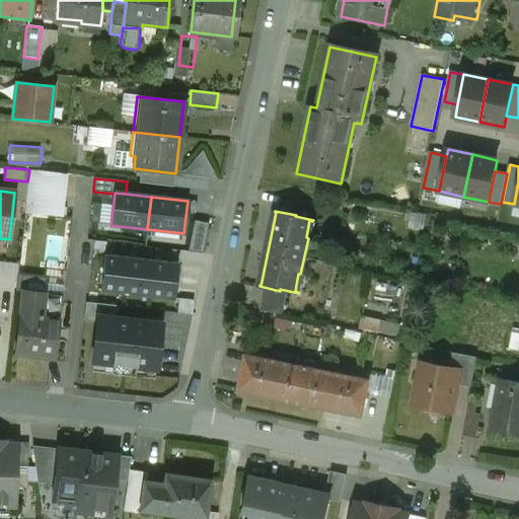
[(209,224),(194,221),(188,251),(202,253),(209,224)]
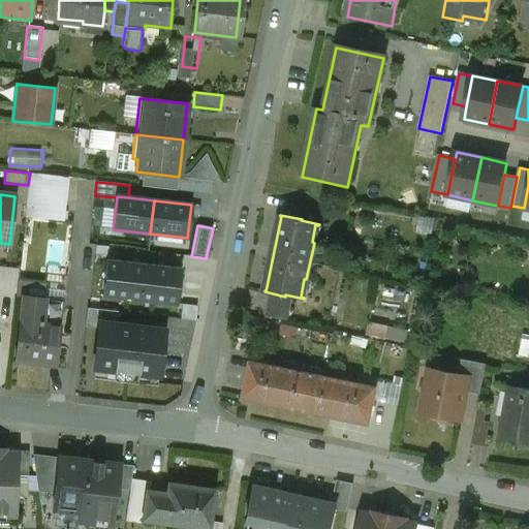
[(182,269),(106,260),(102,297),(177,306),(182,269)]
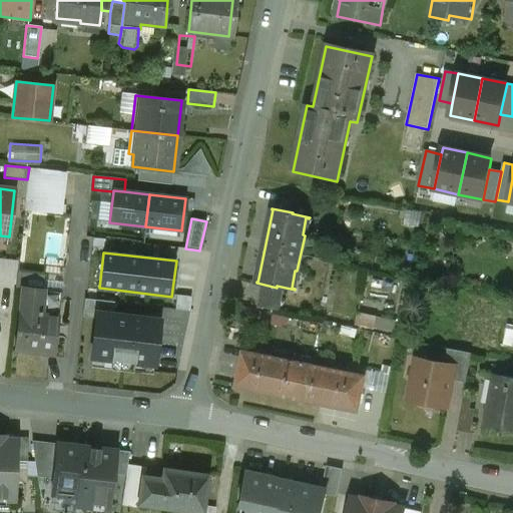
[(18,262),(0,259),(0,283),(15,285),(18,262)]
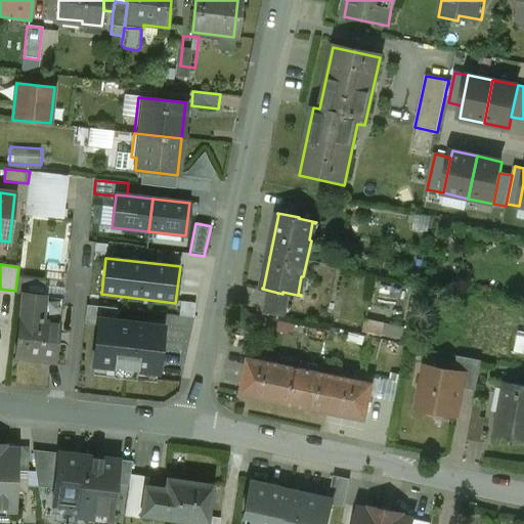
[(290,296),(268,291),(263,314),(286,318),(290,296)]
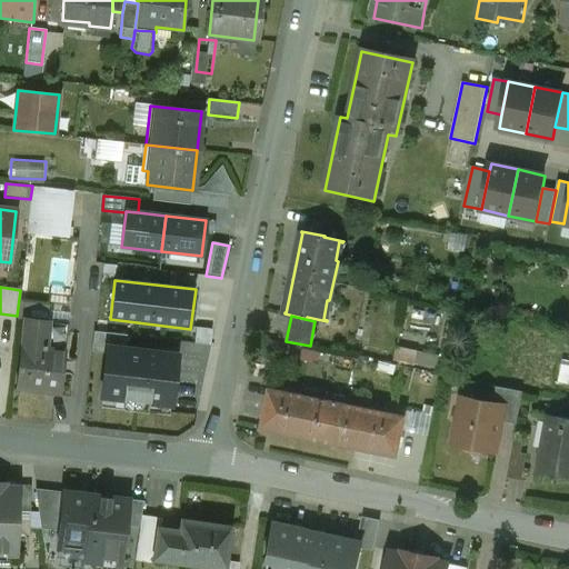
[(68,325),(23,319),(21,346),(65,351),(68,325)]
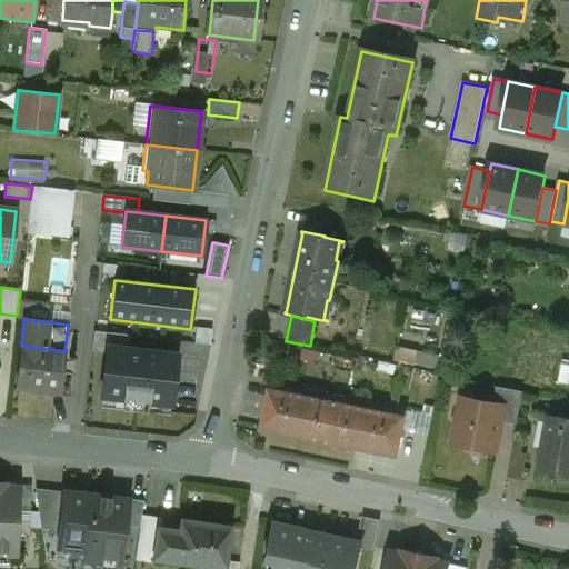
[(92,352),(107,353),(107,347),(126,349),(127,336),(95,332),(92,352)]
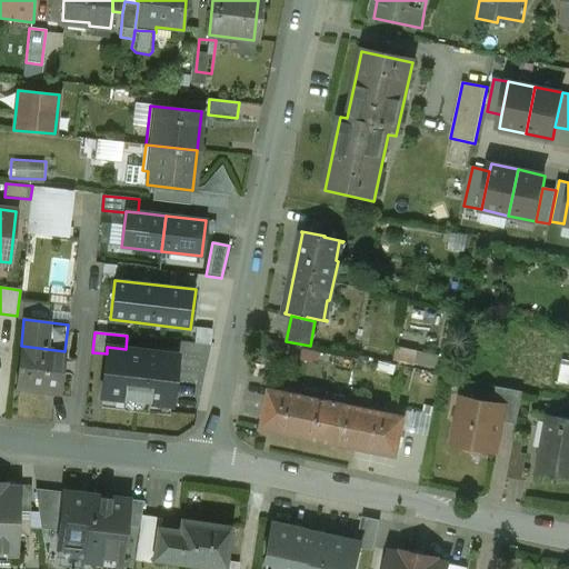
[(21,346),(20,346),(16,388),(42,390),(42,391),(60,393),(65,351),(21,346)]
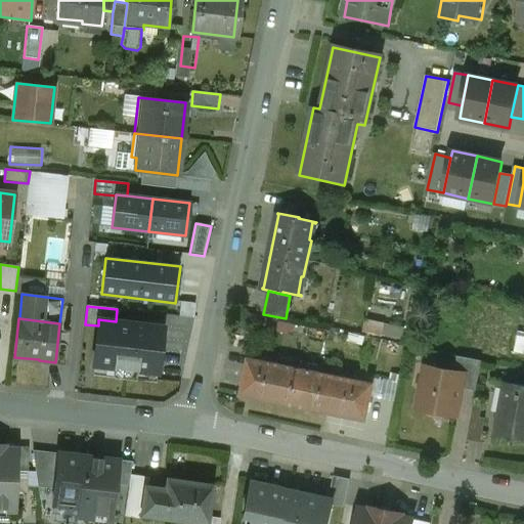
[(406,338),(408,324),(367,318),(365,332),(406,338)]
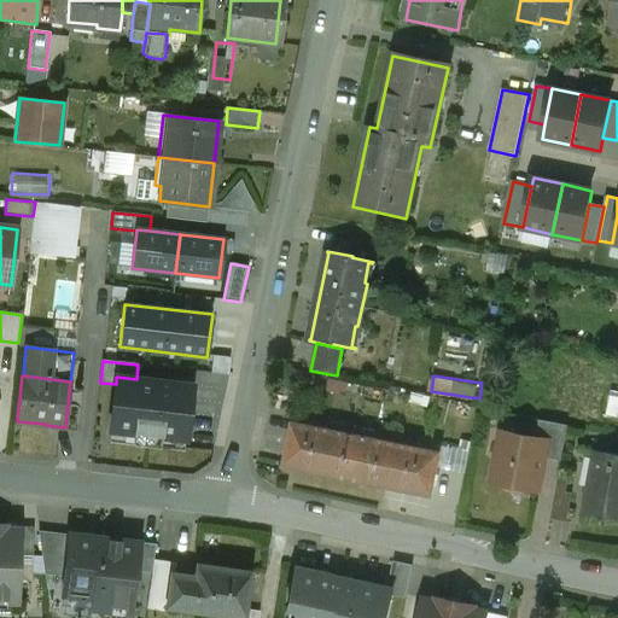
[(136,379),(116,377),(116,384),(110,432),(186,441),(192,386),(136,379)]
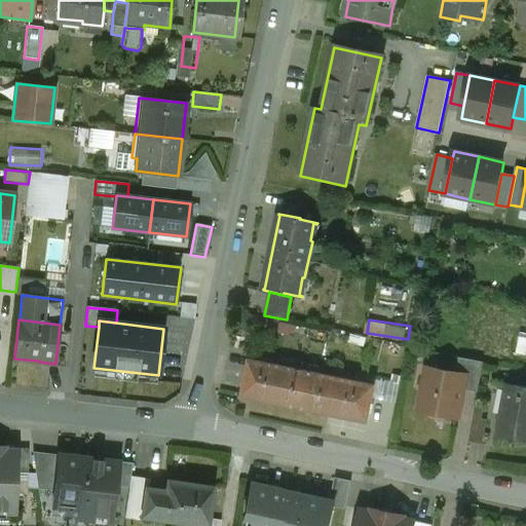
[(483,362),(459,358),(456,373),(465,375),(463,388),(478,391),(483,362)]
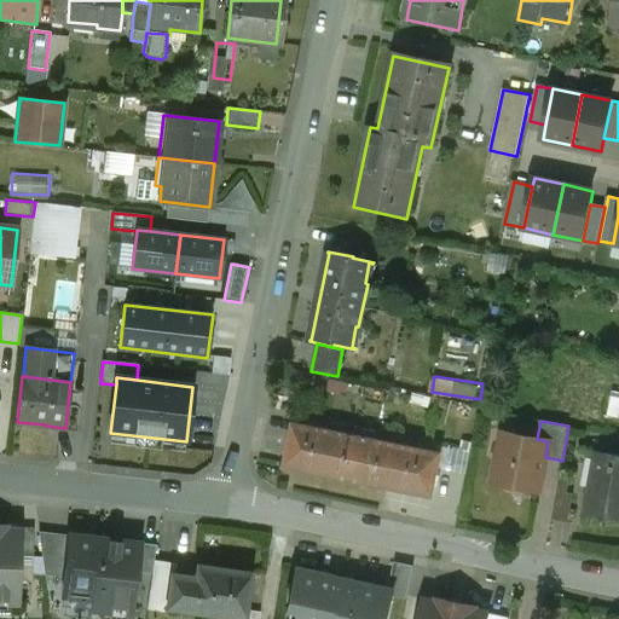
[(440,453),(294,424),(285,466),(432,496),(440,453)]
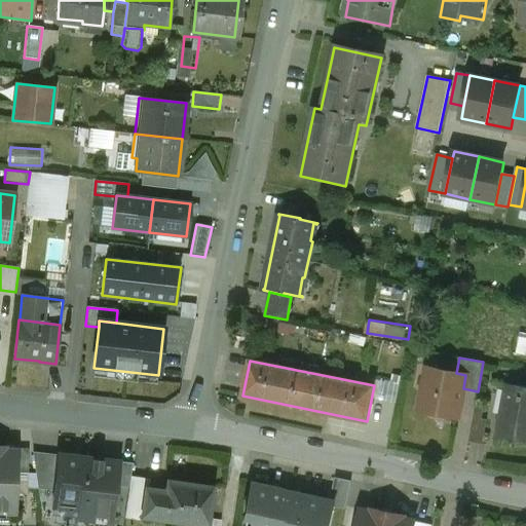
[(456,373),(429,368),(425,391),(422,390),(418,410),(426,411),(429,416),(445,419),(450,416),(458,417),(463,388),(465,375),(456,373)]
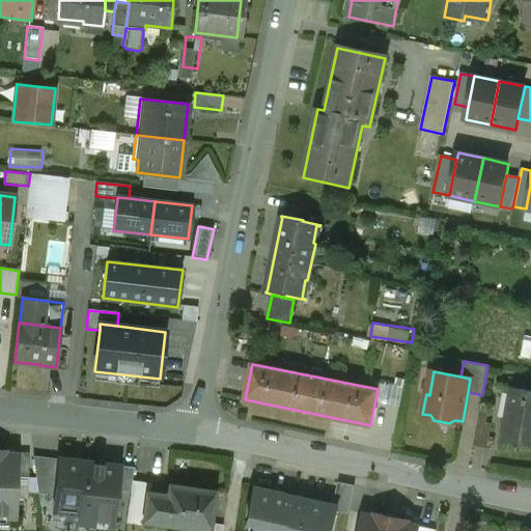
[(511,389),(497,386),(492,415),(506,417),(511,389)]
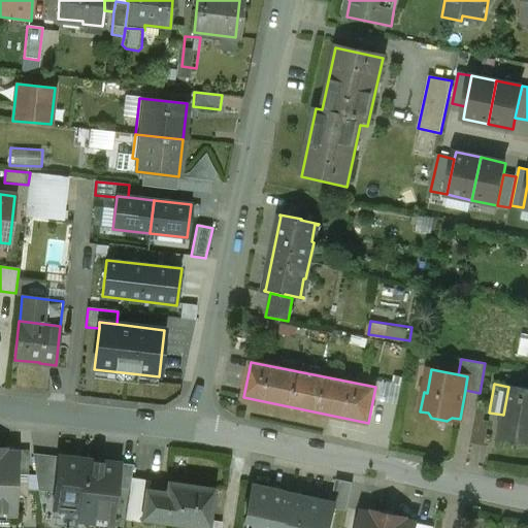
[(527,390),(508,387),(503,415),(498,438),(527,443),(527,390)]
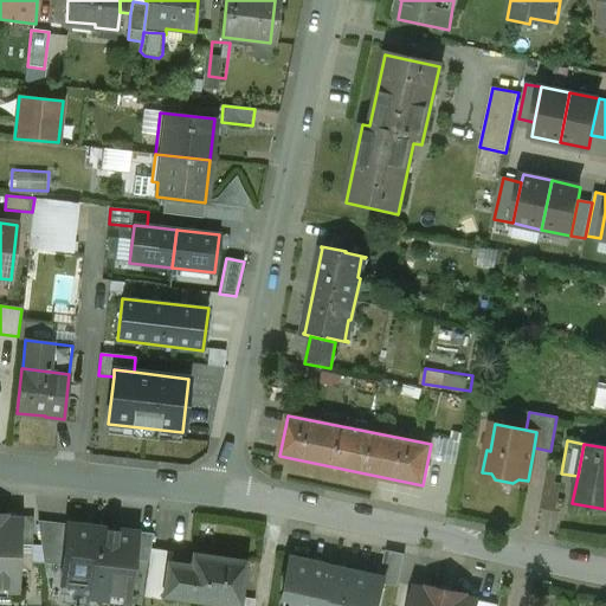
[(5,515),(0,514),(0,590),(15,591),(18,545),(18,519),(5,519),(5,515)]
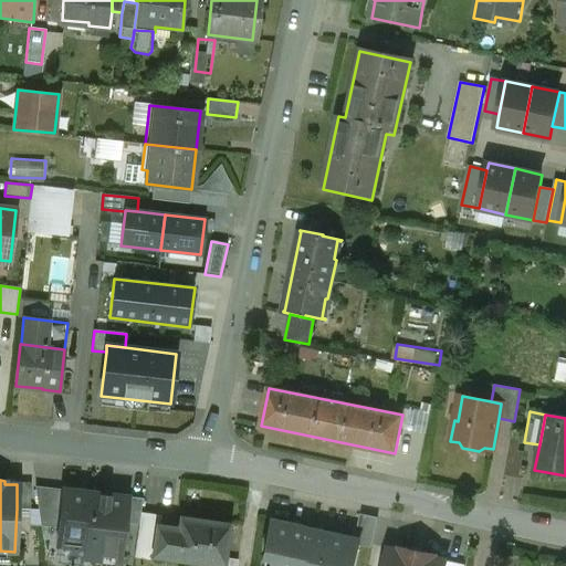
[(30,483),(17,483),(17,484),(17,509),(30,509),(30,483)]
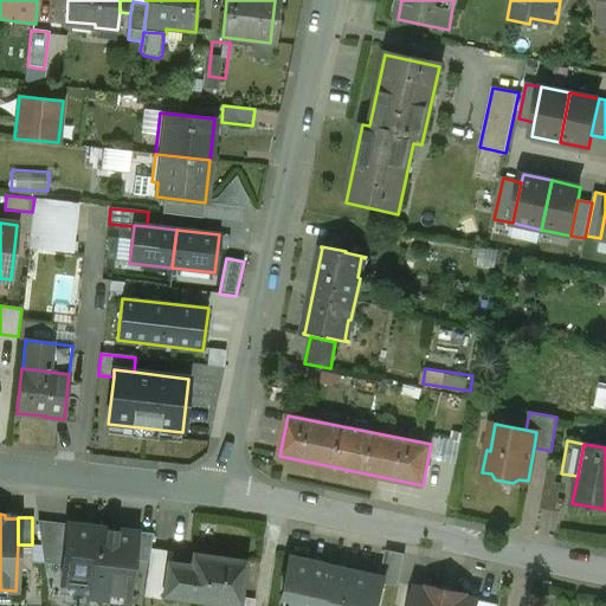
[(66,523),(38,521),(37,521),(43,562),(62,565),(66,523)]
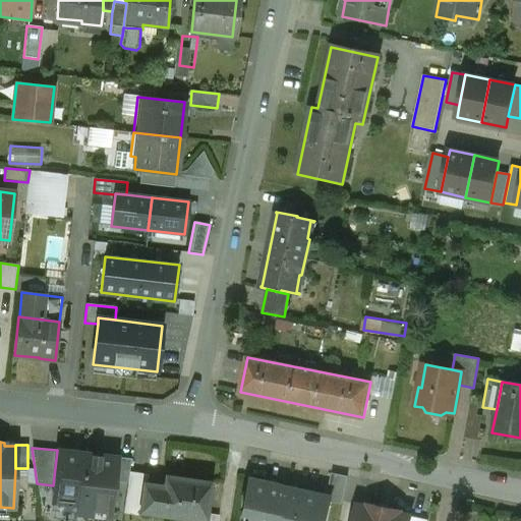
[(84,453),(57,450),(53,485),(51,502),(77,505),(78,505),(84,453)]
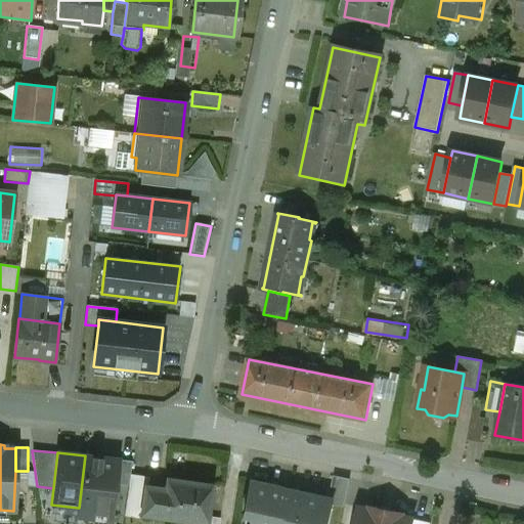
[(118,460),(85,455),(79,508),(78,508),(77,516),(111,520),(113,496),(114,496),(116,484),(118,460)]
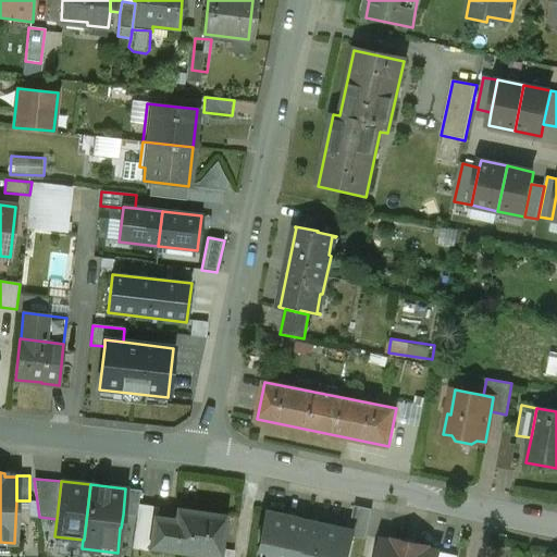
[(139,490),(125,489),(123,515),(136,516),(138,504),(139,490)]
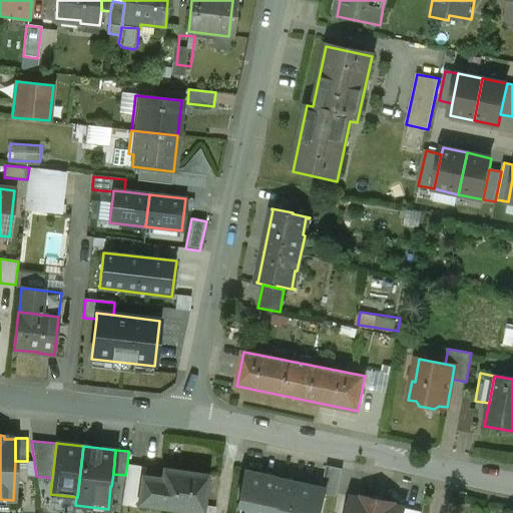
[(145,467),(127,464),(125,475),(121,502),(138,504),(142,476),(144,476),(145,467)]
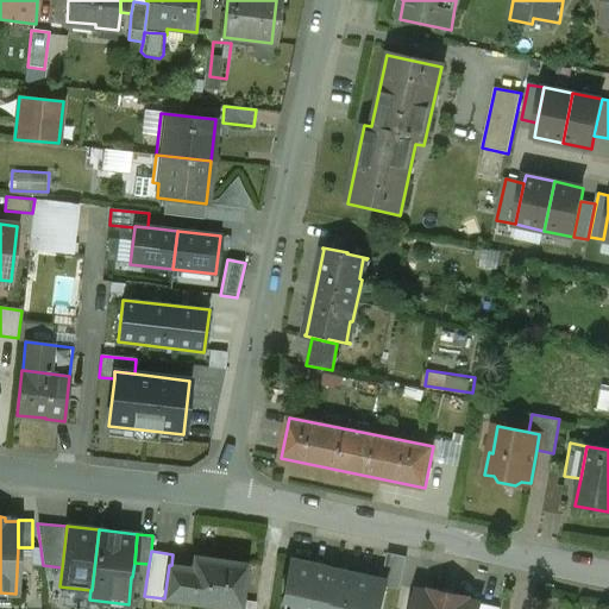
[(215,558),(194,556),(192,569),(171,565),(169,565),(164,598),(239,608),(246,564),(215,560),(215,558)]
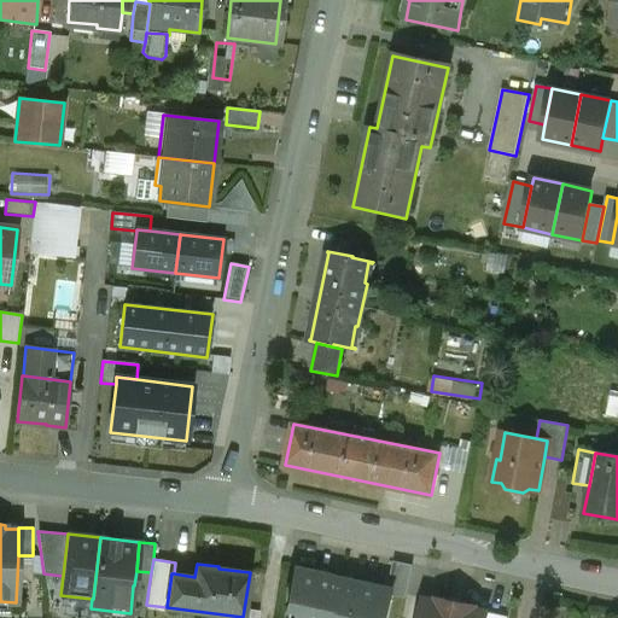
[(337,577),(295,569),(286,607),(296,608),(293,617),(386,617),(392,589),(365,583),(365,582),(338,576),(337,577)]
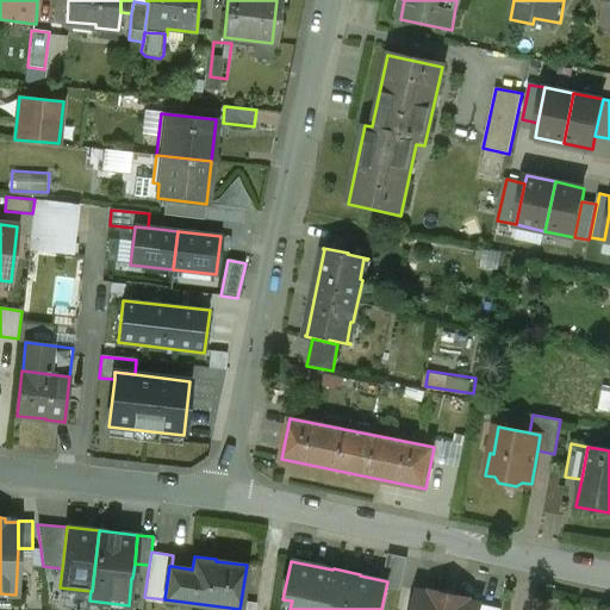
[(468,598),(431,590),(430,593),(417,590),(412,609),(479,609),(481,604),(468,601),(468,598)]
